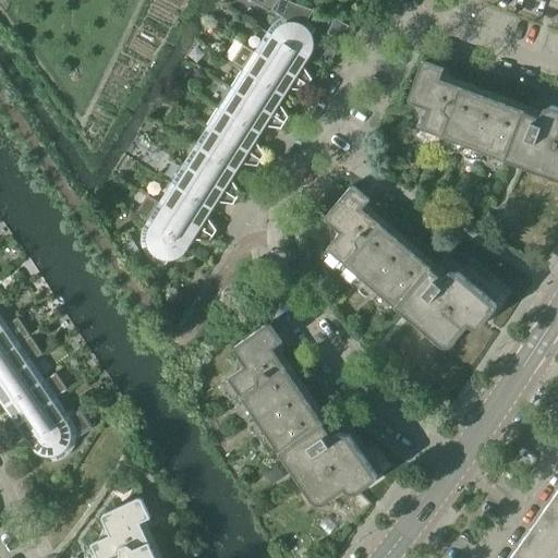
[(267,33),(307,58),(310,56),(311,53),(312,51),(312,49),(313,46),(313,44),(313,40),(312,38),(311,36),(314,31),(313,28),(311,26),(308,24),(306,22),(304,21),(311,10),(284,0),(249,0),(282,19),(280,20),(277,22),(275,23),(273,25),(270,27),(268,31),(267,33)]
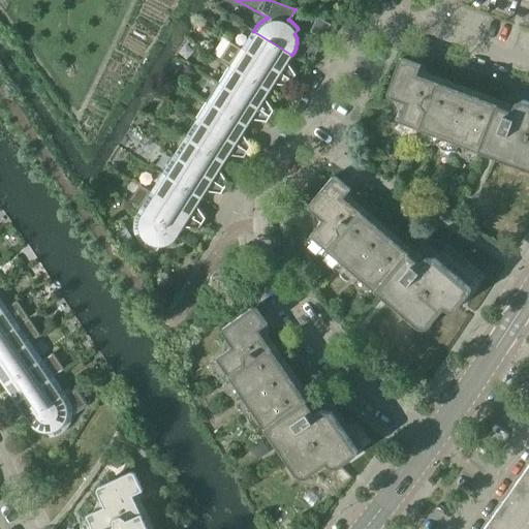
[(310,31),(322,37),(329,25),(317,19),(310,31)]
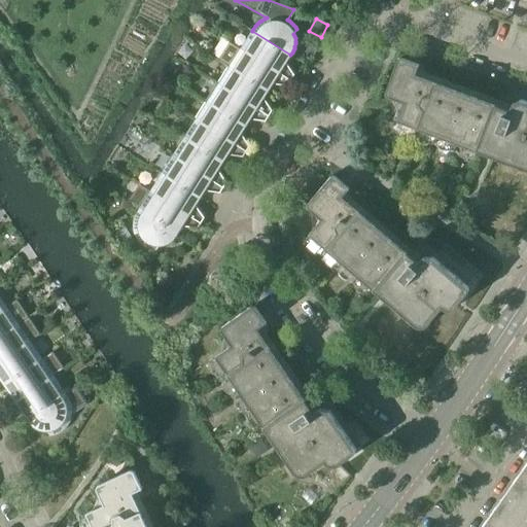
[(252,31),(241,49),(291,81),(294,75),(286,63),(290,55),(252,31)]
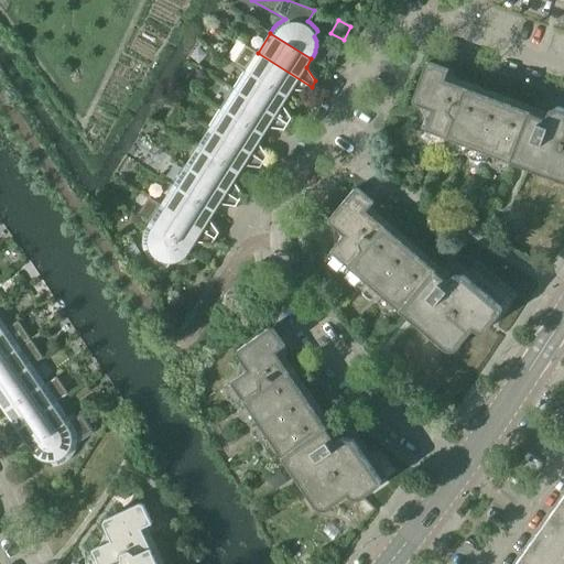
[(235,65),(246,72),(286,97),(291,90),(307,93),(312,87),(258,53),(247,46),(235,65)]
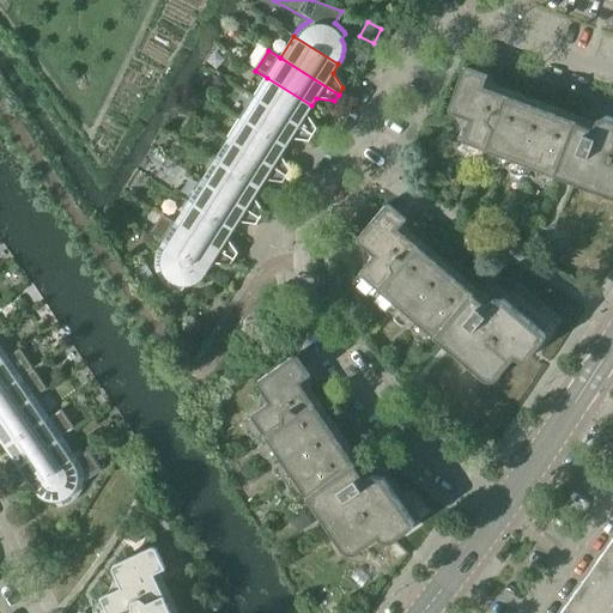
[(461,141),(565,181),(612,198),(612,119),(606,116),(595,121),(593,128),(575,122),(483,87),(487,76),(467,68),(466,67),(465,68),(463,68),(462,70),(462,71),(448,108),(448,109),(448,111),(449,113),(450,114),(469,121),(461,141)]
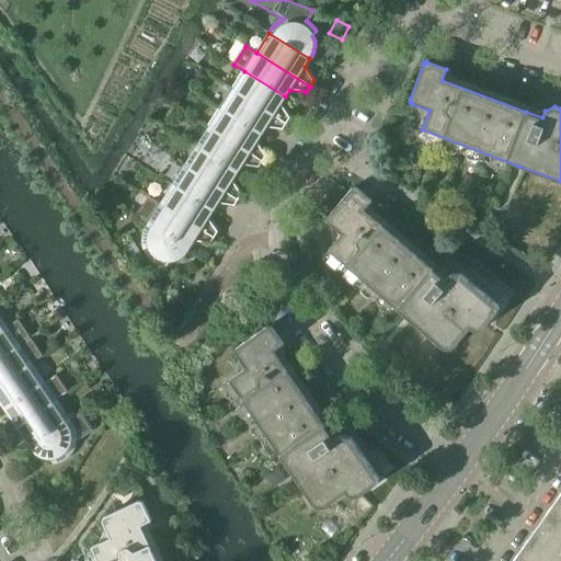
[(244,71),(232,90),(286,124),(289,118),(281,104),(285,96),(244,71)]
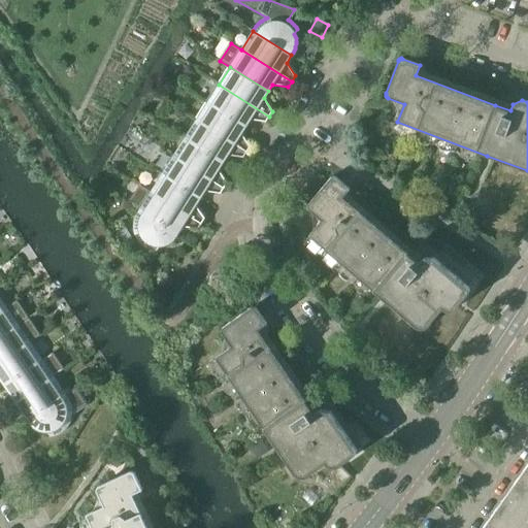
[(219,85),(207,102),(245,127),(250,120),(265,122),(269,117),(219,85)]
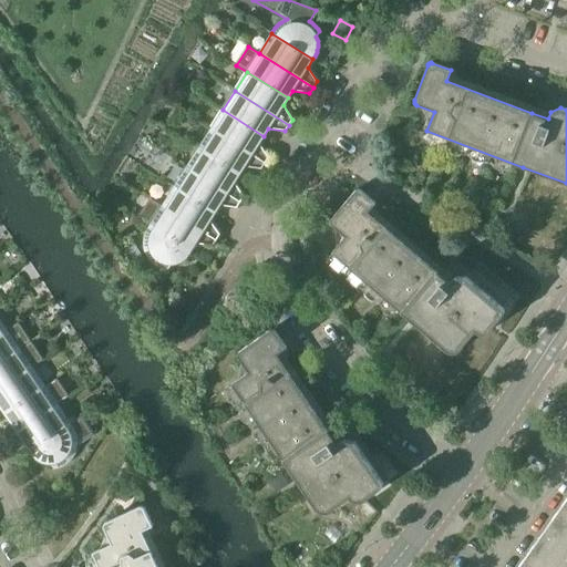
[(223,110),(210,129),(265,163),(268,157),(259,143),(264,136),(223,110)]
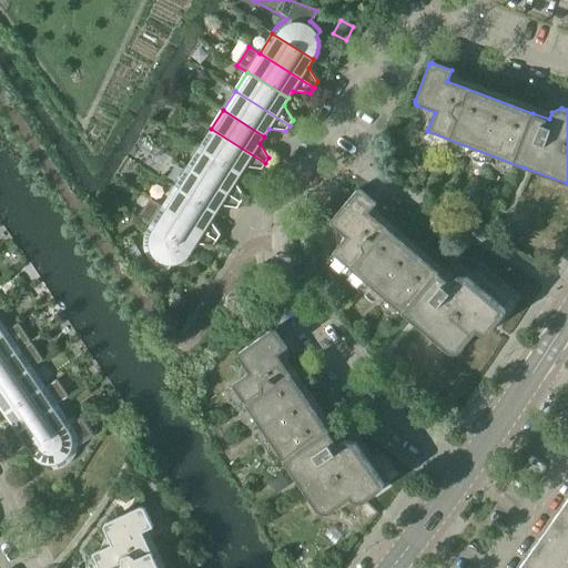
[(211,129),(199,149),(240,174),(244,166),(261,170),(265,163),(211,129)]
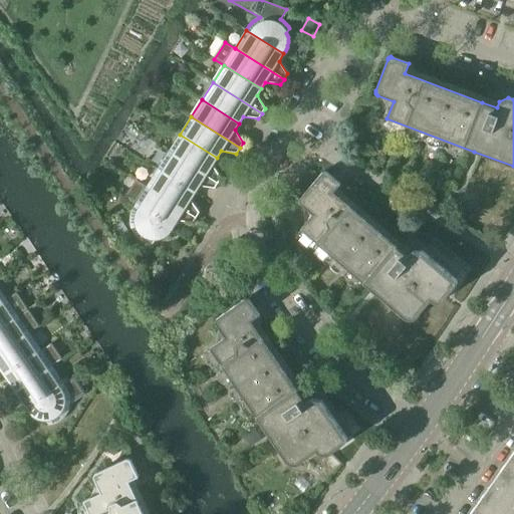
[(180,135),(169,153),(218,183),(221,178),(213,165),(217,158),(180,135)]
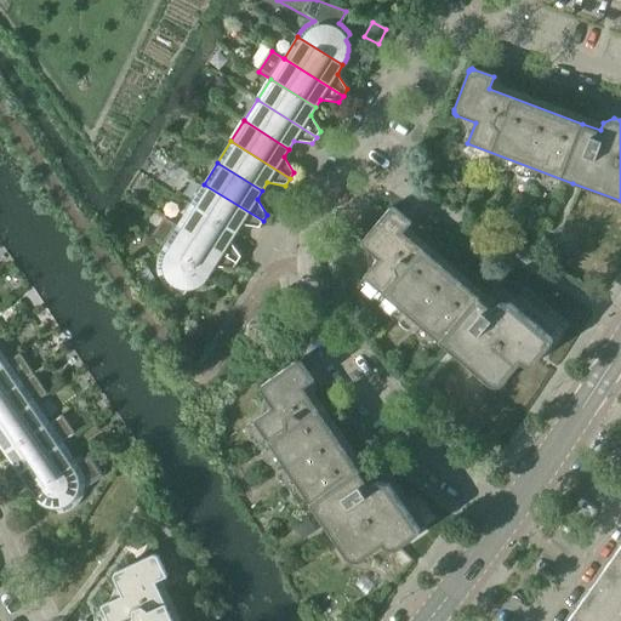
[(204,184),(191,205),(235,233),(240,224),(258,228),(263,221),(204,184)]
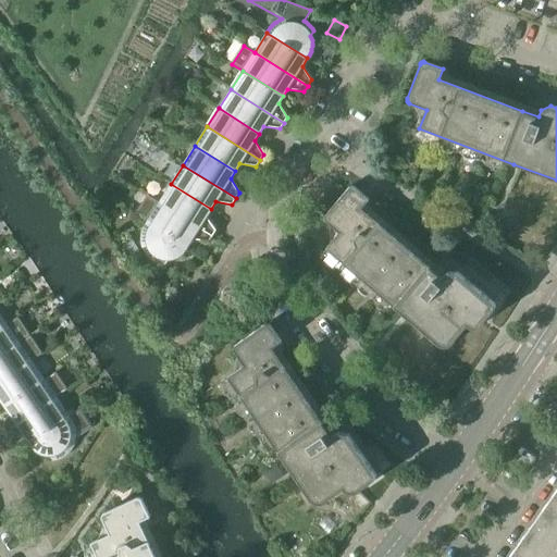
[(171,184),(159,202),(212,236),(215,231),(207,217),(211,209),(171,184)]
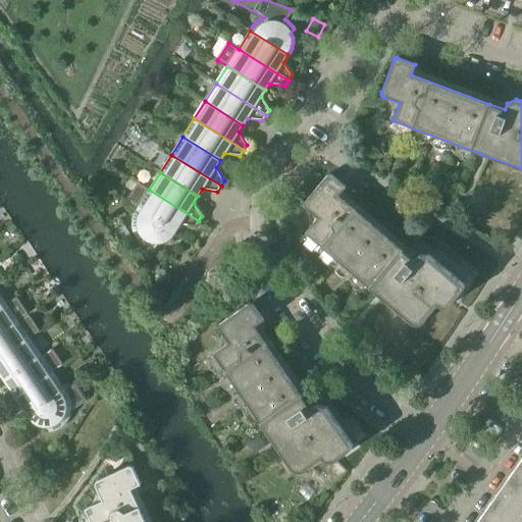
[(305,232),(377,294),(382,299),(410,322),(414,324),(418,324),(422,323),(425,320),(427,317),(437,305),(438,306),(440,307),(442,307),(445,307),(446,307),(448,307),(450,306),(451,305),(453,304),(453,303),(455,300),(463,290),(464,289),(464,288),(464,285),(464,284),(463,283),(428,255),(418,256),(414,260),(338,196),(346,188),(332,175),(331,175),(330,174),(328,174),(327,175),(326,175),(305,202),(304,203),(304,204),(304,205),(304,206),(305,207),(317,218),(305,232)]
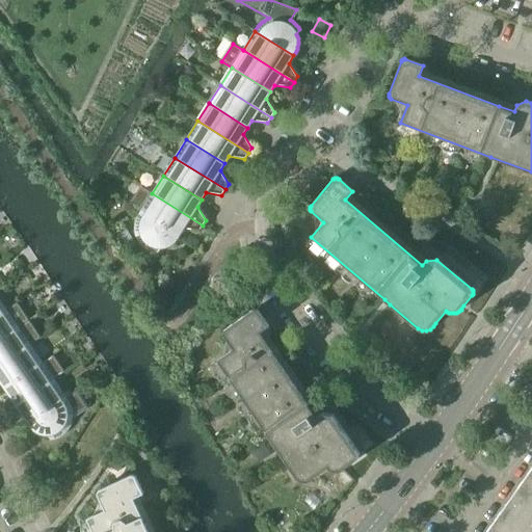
[(130,205),(140,211),(179,235),(183,229),(198,231),(203,225),(152,193),(141,187),(130,205)]
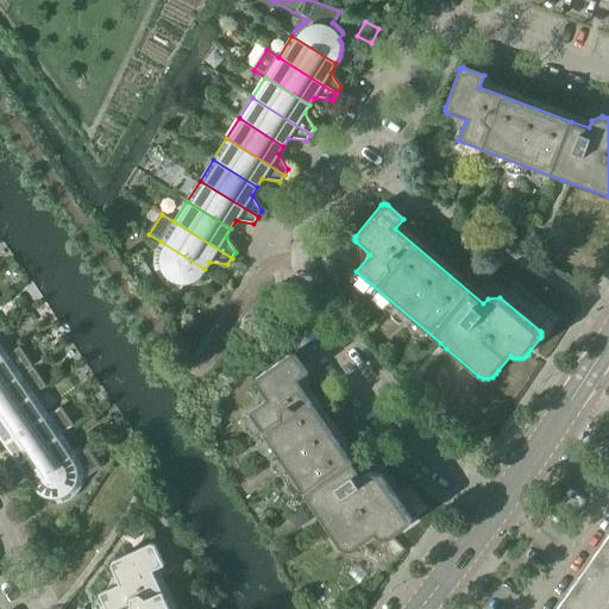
[(498,231),(502,223),(487,217),(483,225),(498,231)]
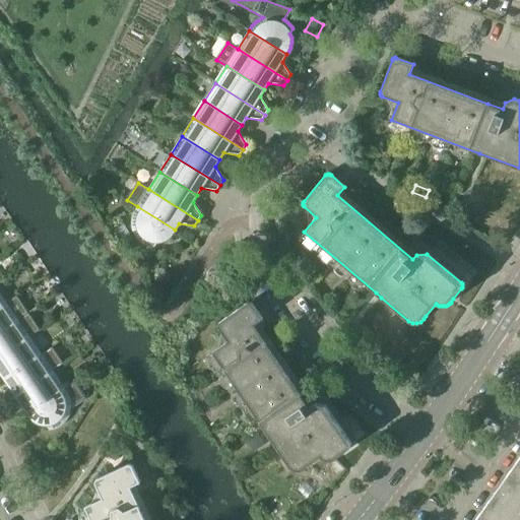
[(447,196),(441,194),(437,202),(444,205),(447,196)]
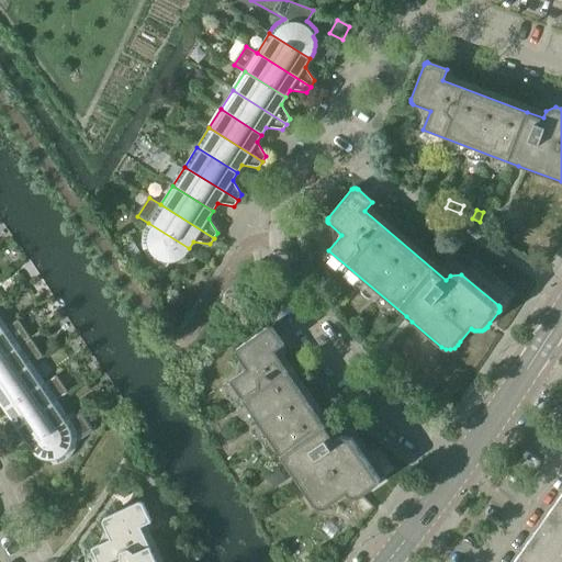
[(189,248),(148,223),(146,226),(145,228),(144,232),(143,234),(142,237),(142,240),(142,244),(143,246),(144,249),(145,253),(146,255),(148,257),(149,260),(152,261),(155,263),(157,265),(160,266),(163,267),(166,268),(169,262),(171,262),(175,261),(177,260),(179,259),(181,258),(183,256),(186,255),(187,251),(189,248)]
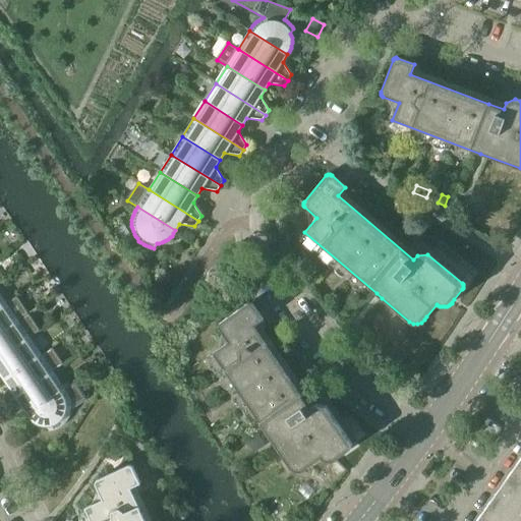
[(0,332),(27,314),(15,297),(6,303),(0,307),(0,332)]
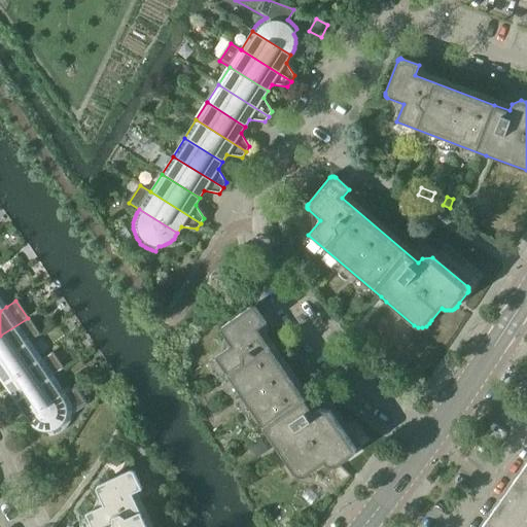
[(305,398),(291,380),(257,329),(266,323),(255,308),(254,308),(253,307),(252,307),(251,307),(250,308),(222,326),(222,327),(221,328),(220,329),(220,330),(220,331),(221,332),(231,346),(215,357),(293,471),(296,475),(301,476),(305,476),(309,475),(312,471),(325,462),(326,463),(327,464),(329,465),(330,466),(332,466),(335,466),(337,466),(339,465),(340,464),(343,461),(354,454),(355,453),(355,452),(356,451),(355,450),(355,449),(355,448),(329,411),(319,409),(314,413),(305,398)]
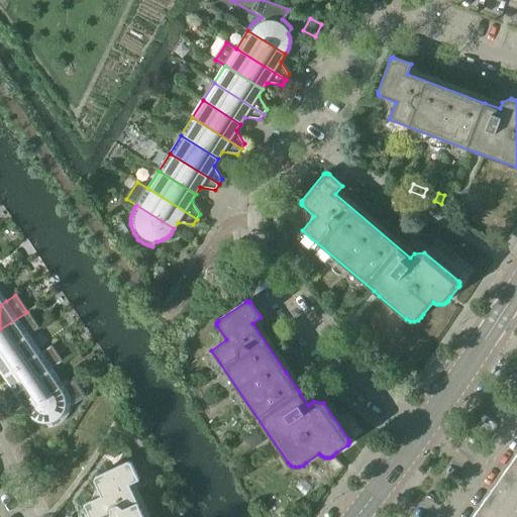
[(0,356),(30,337),(39,330),(27,312),(0,329),(0,356)]
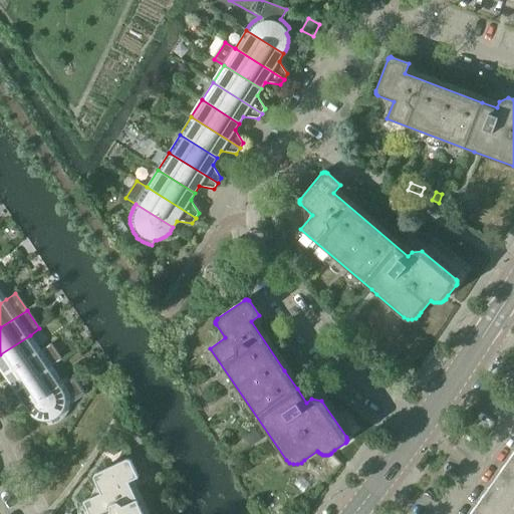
[(0,368),(4,374),(40,350),(30,335),(0,354),(0,368)]
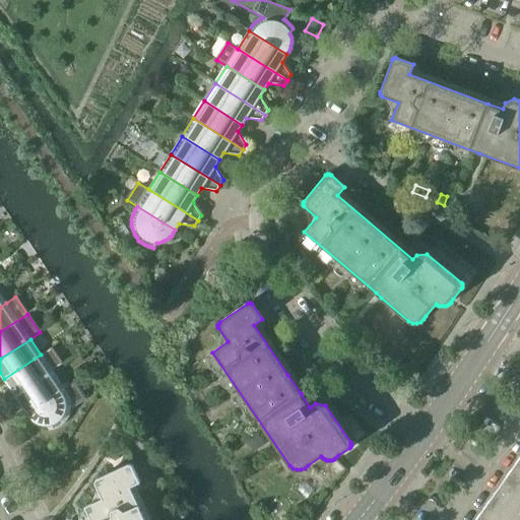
[(0,399),(4,404),(53,372),(41,354),(4,379),(8,386),(0,399)]
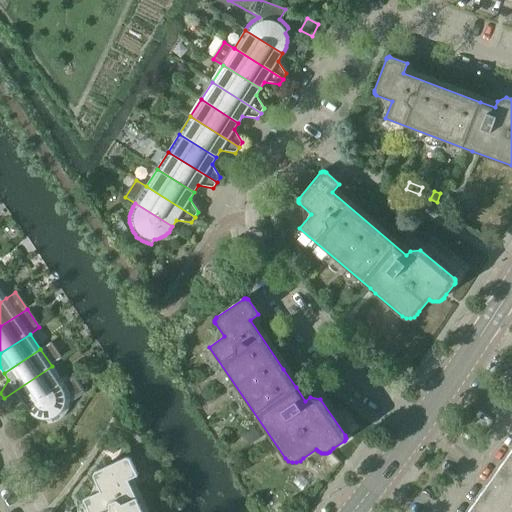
[(22,401),(27,408),(63,383),(52,366),(4,398),(7,403),(22,401)]
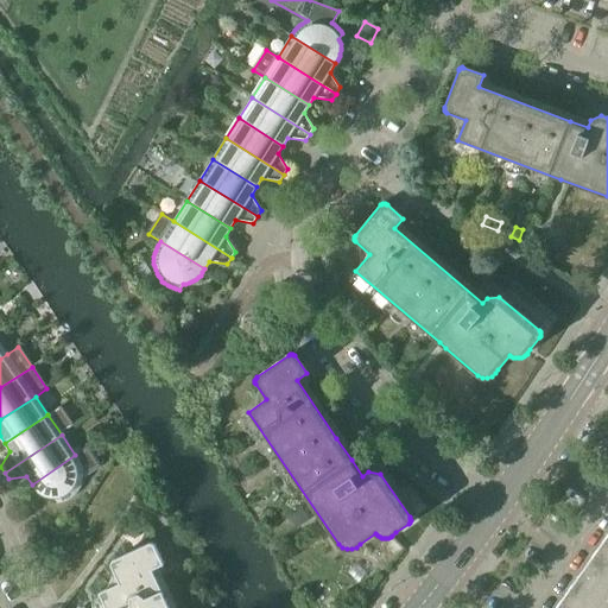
[(87,447),(75,455),(32,485),(36,489),(37,491),(39,493),(42,494),(45,495),(48,496),(50,498),(54,498),(57,504),(59,502),(63,501),(67,500),(69,499),(71,496),(74,494),(76,492),(78,489),(80,486),(81,483),(82,480),(82,479),(84,479),(101,467),(90,451),(87,447)]
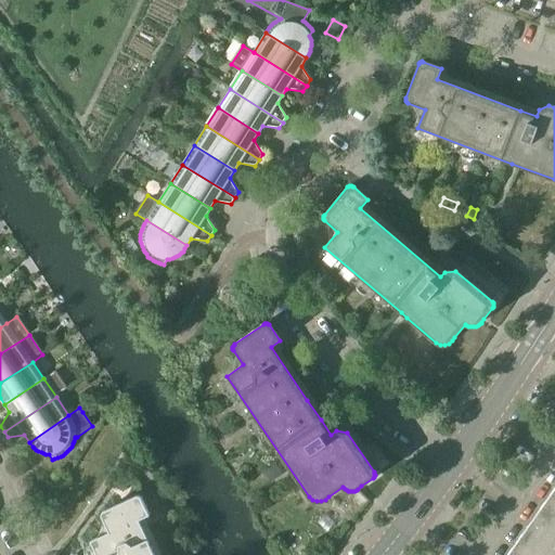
[(554,554),(554,486),(506,554),(554,554)]
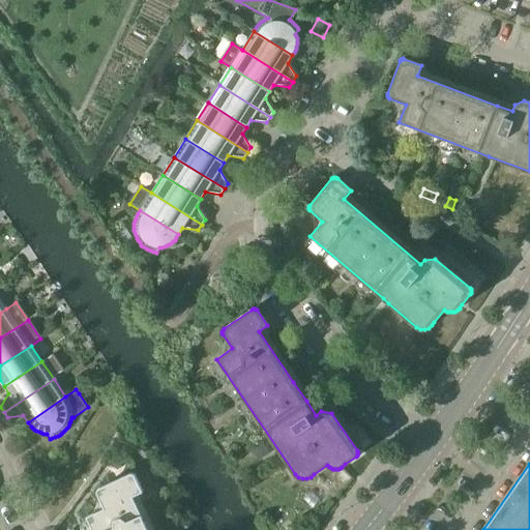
[(104,508),(86,517),(92,529),(148,529),(133,496),(143,492),(135,475),(135,474),(134,473),(133,473),(130,473),(129,473),(99,488),(98,488),(97,489),(96,490),(96,492),(96,493),(97,494),(104,508)]
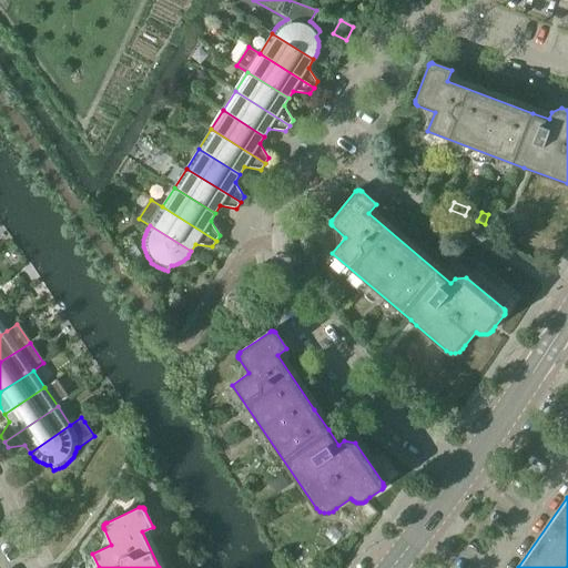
All buildings are outlined.
